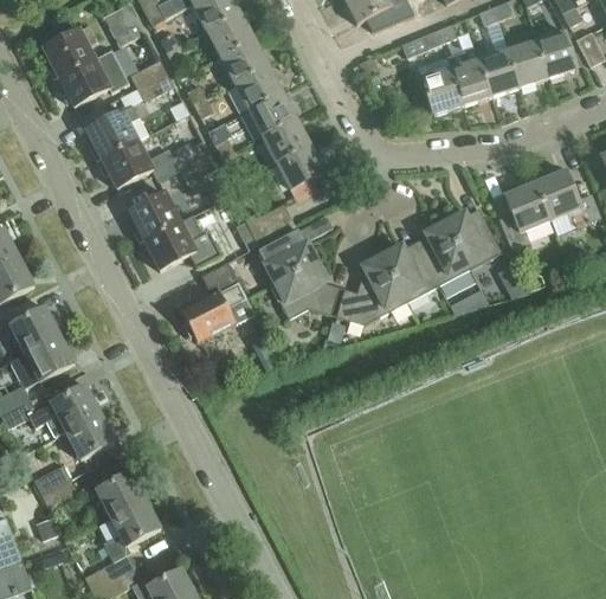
[(139,0),(152,25),(165,18),(154,0),(139,0)]
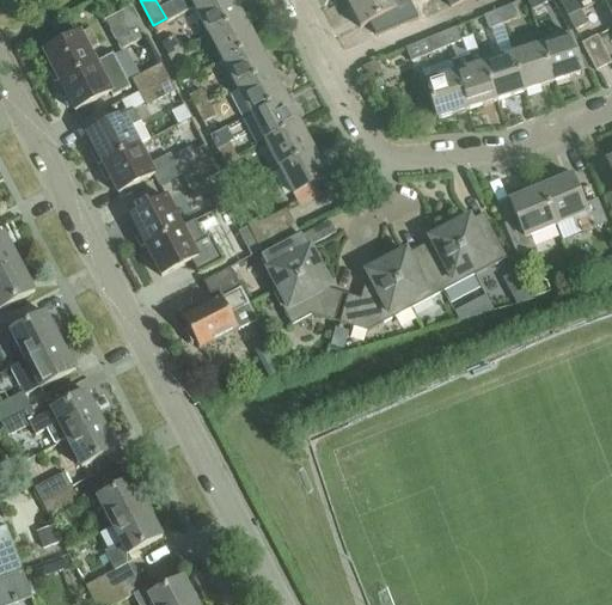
[(203,0),(195,5),(208,31),(244,12),(237,0),(203,0)]
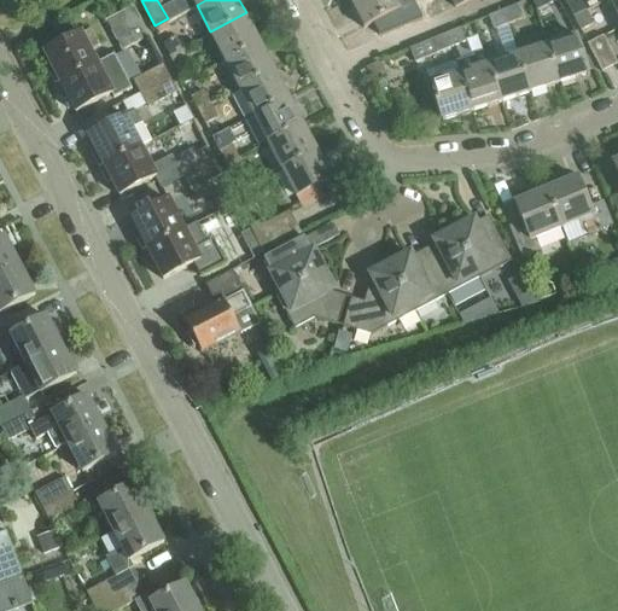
[(365,25),(401,6),(397,0),(351,0),(365,25)]
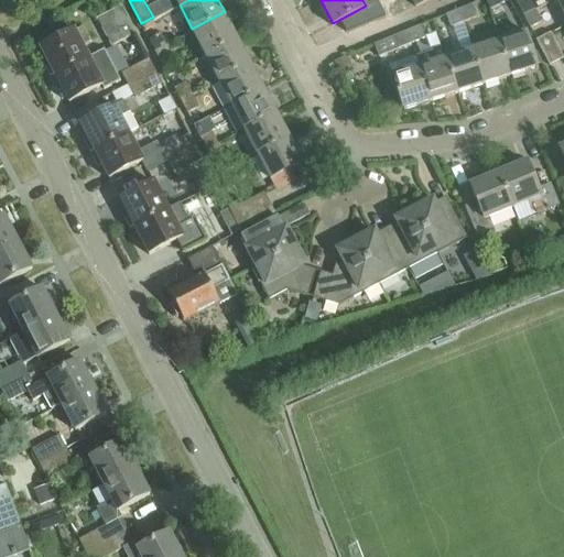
[(459,7),(463,19),(477,13),(472,1),(459,7)]
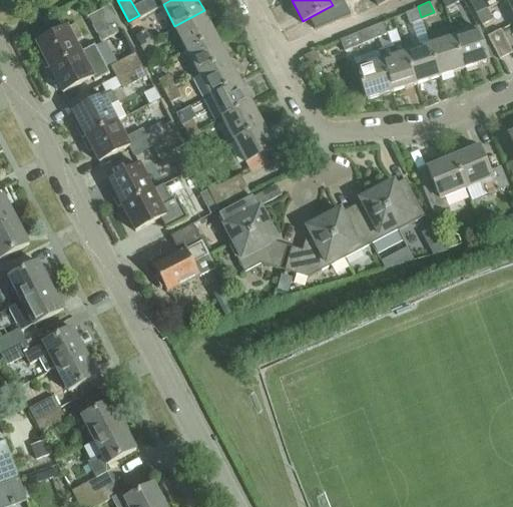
[(101,39),(123,28),(109,3),(88,15),(101,39)]
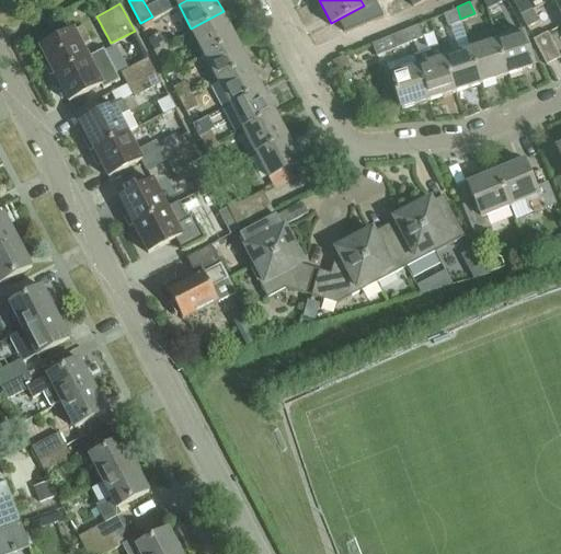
[(533,6),(521,12),(527,25),(539,19),(533,6)]
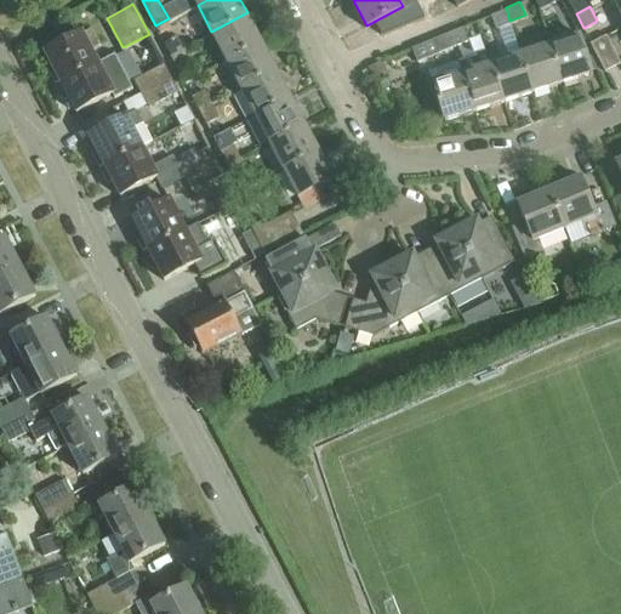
[(496,27),(510,21),(506,7),(491,13),(496,27)]
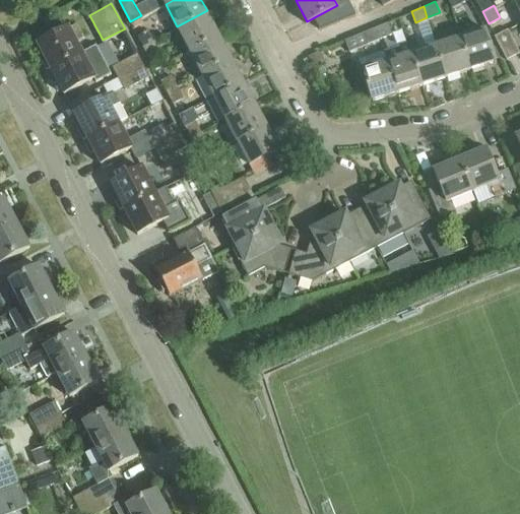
[(177,26),(189,50),(219,33),(207,10),(177,26)]
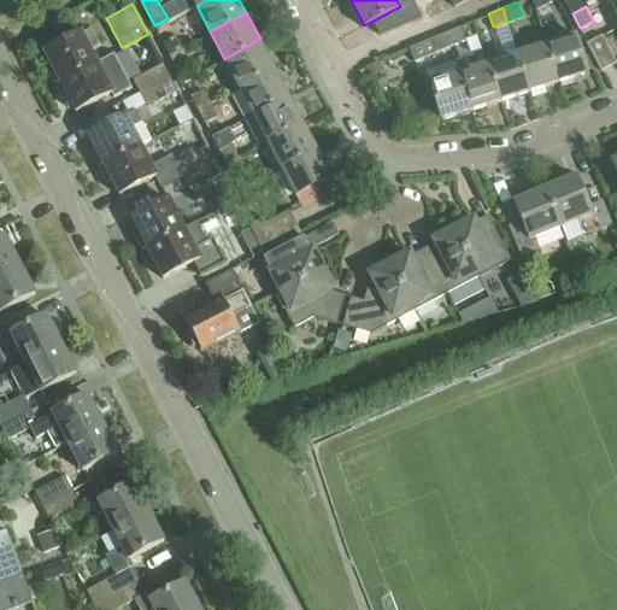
[(48,68),(56,82),(99,59),(93,47),(100,42),(92,25),(84,30),(83,29),(43,50),(52,65),(48,68)]
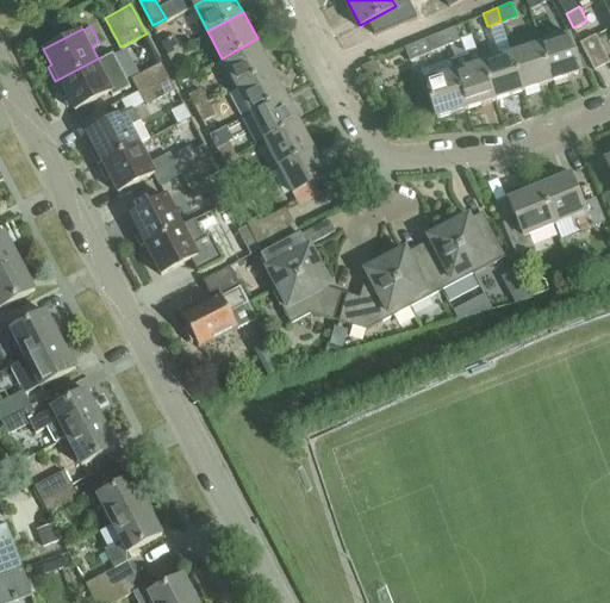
[(441,30),(446,43),(460,38),(454,25),(441,30)]
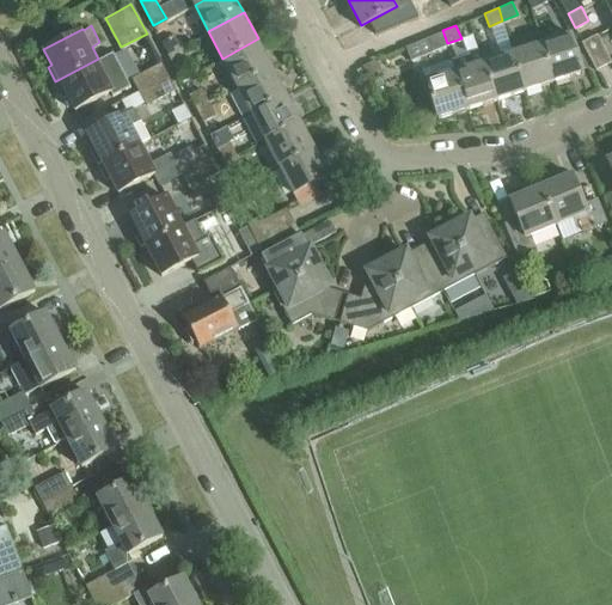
[(428,36),(405,44),(411,57),(445,44),(447,43),(442,30),(428,36)]
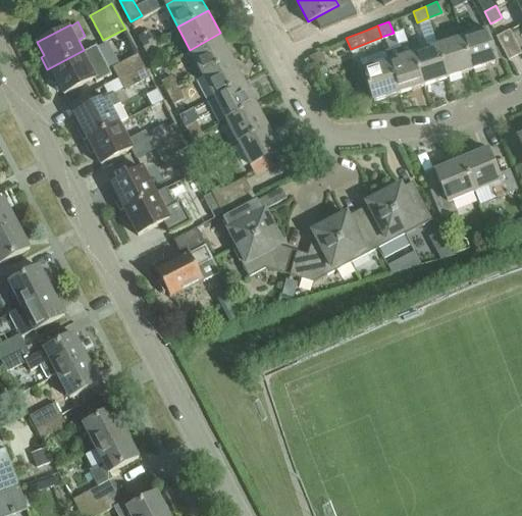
[(461,35),(472,68),(499,60),(497,56),(493,44),(487,26),(461,35)]
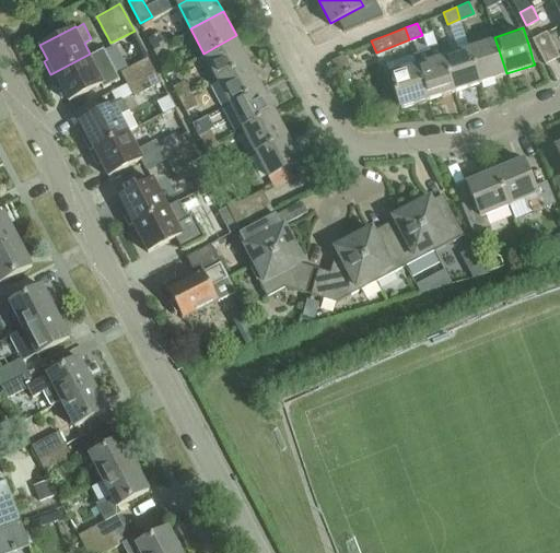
[(159,30),(148,36),(153,47),(154,49),(165,43),(159,30)]
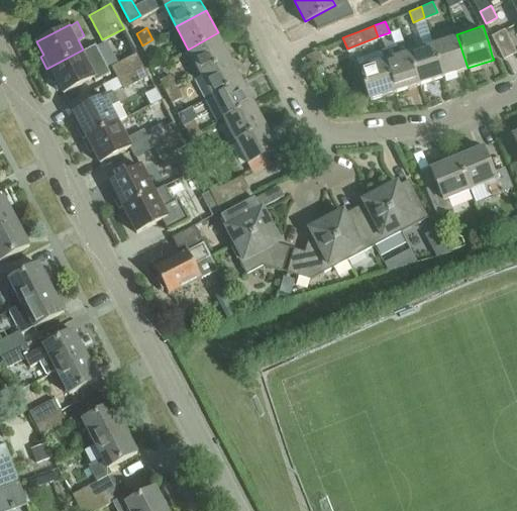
[(492,33),(504,57),(516,50),(505,27),(492,33)]
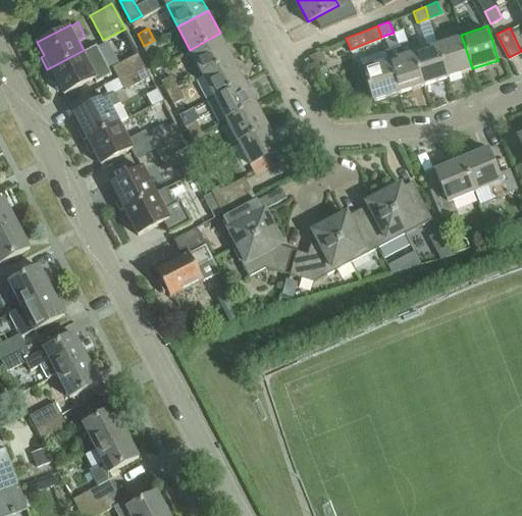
[(190,50),(202,72),(232,55),(220,33),(190,50)]
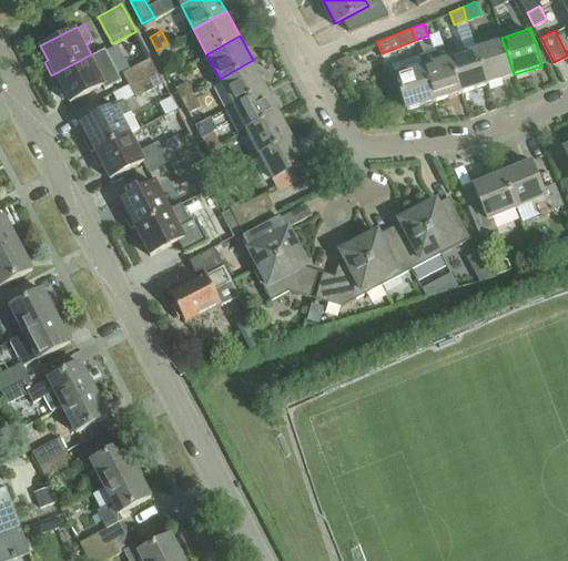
[(475,46),(487,83),(514,74),(501,38),(475,46)]
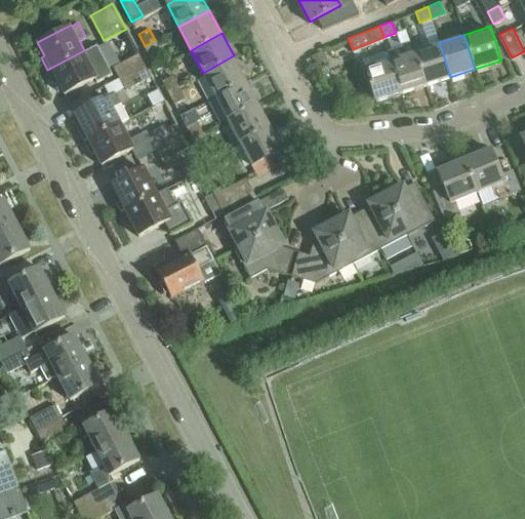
[(145,46),(151,57),(161,51),(155,40),(145,46)]
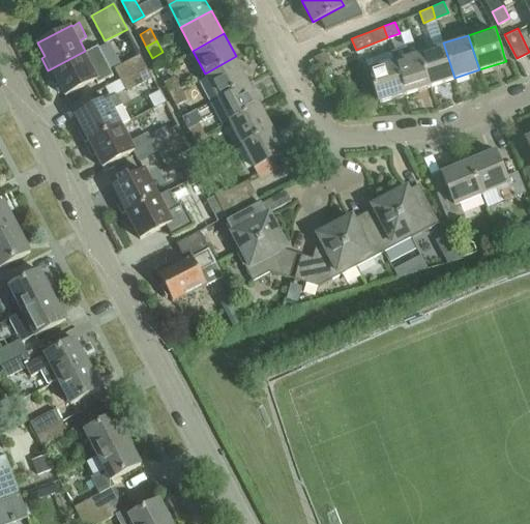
[(391,50),(405,93),(430,85),(416,42),(391,50)]
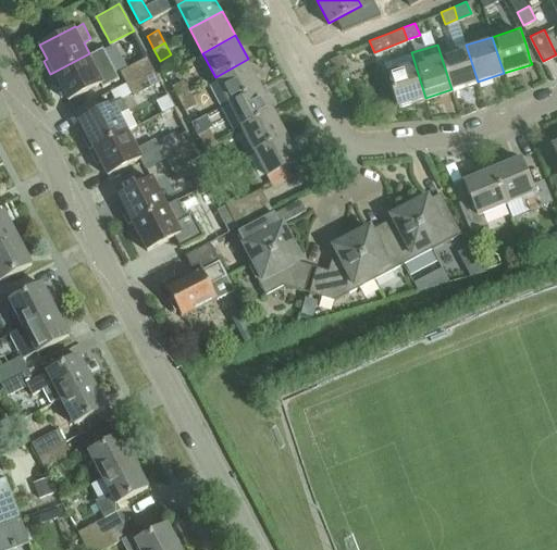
[(437,45),(452,89),(478,82),(466,45),(441,53),(437,45)]
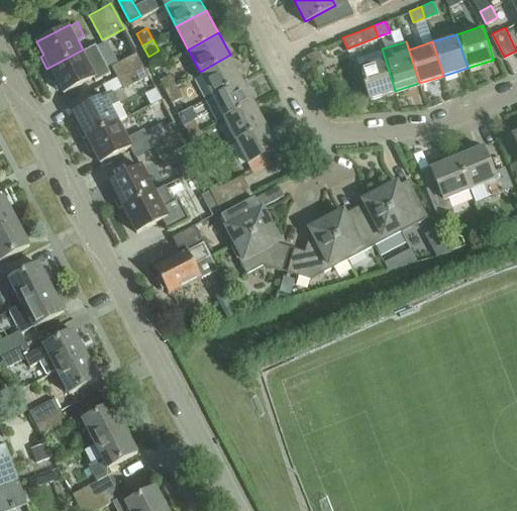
[(67,59),(46,69),(52,80),(56,78),(63,92),(96,75),(97,78),(110,71),(96,42),(83,49),(67,59)]
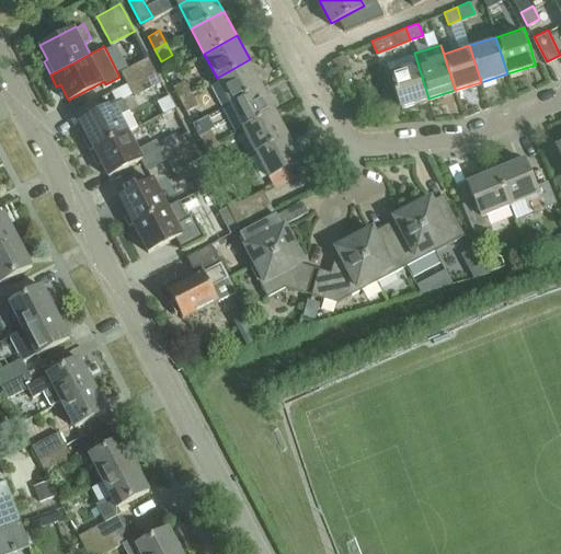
[(534,47),(530,47),(534,60),(539,58),(534,47)]
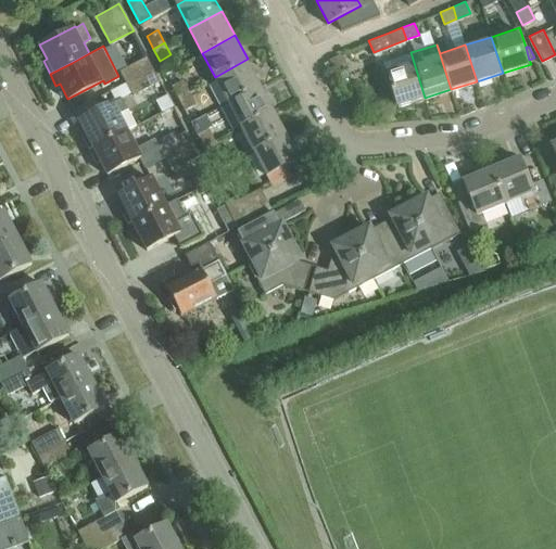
[(342,52),(329,58),(332,66),(345,61),(342,52)]
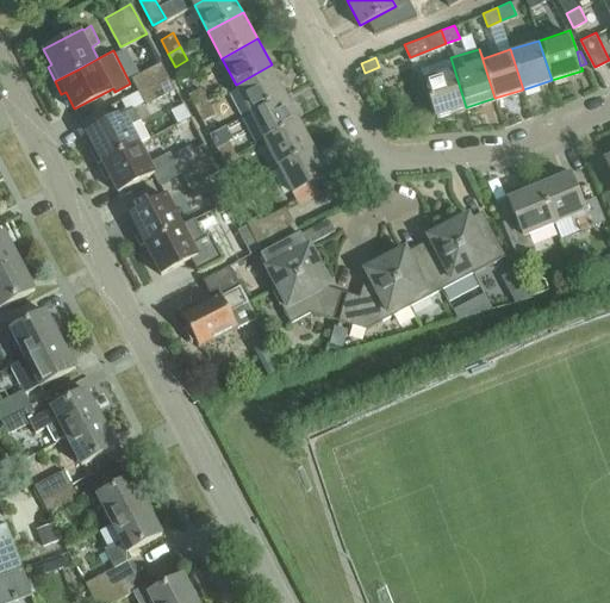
[(436,117),(466,107),(450,57),(422,67),(424,76),(436,117)]
